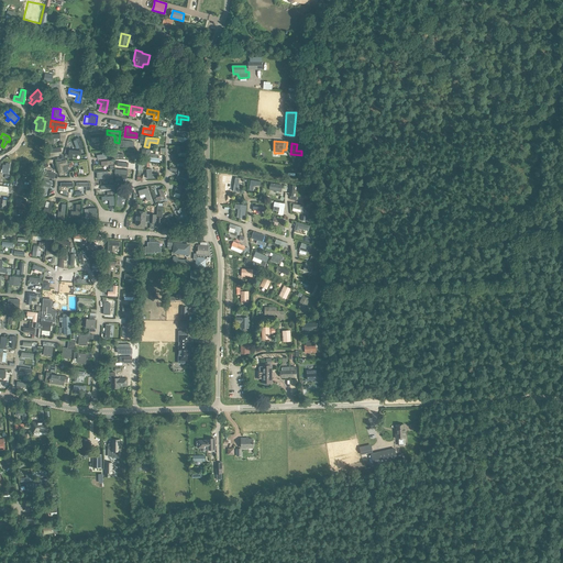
[(191,157),(191,146),(181,146),(181,154),(189,154),(189,157),(191,157)]
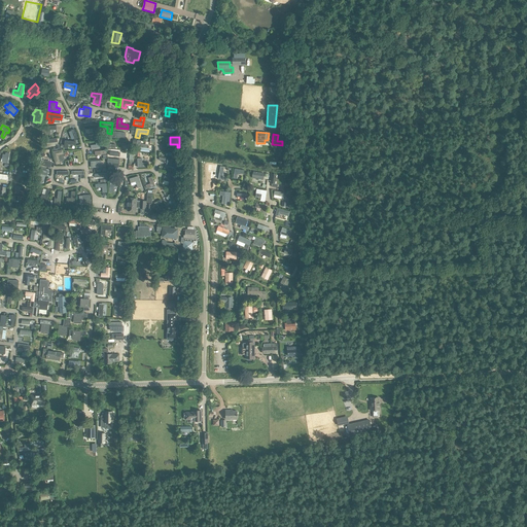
[(109,140),(105,140),(105,147),(115,148),(116,144),(109,144),(109,140)]
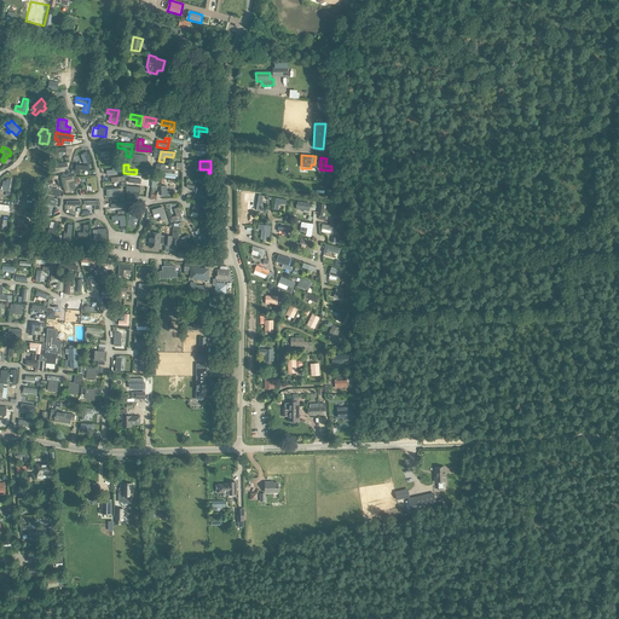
[(74,177),(63,179),(67,191),(70,191),(70,190),(74,190),(76,186),(75,181),(74,177)]
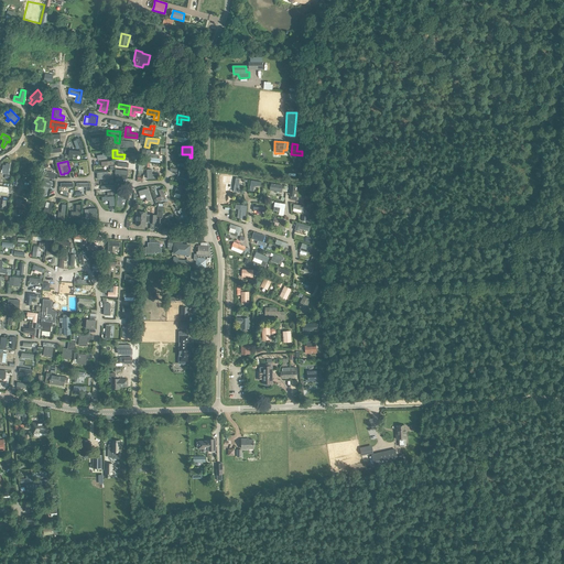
[(79,163),(80,167),(84,166),(85,174),(88,173),(87,162),(83,162),(83,163),(79,163)]
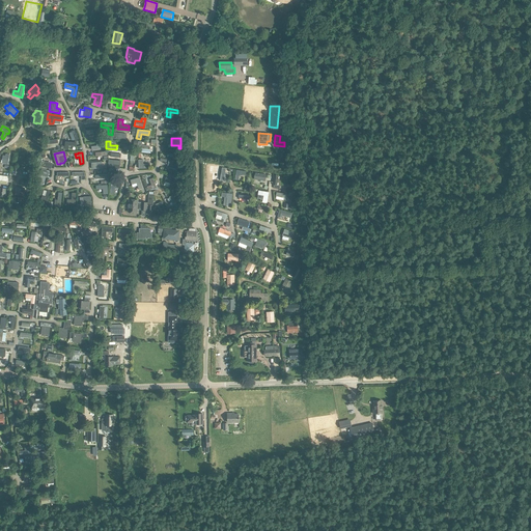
[(143,160),(139,161),(139,169),(150,168),(150,164),(143,165),(143,160)]
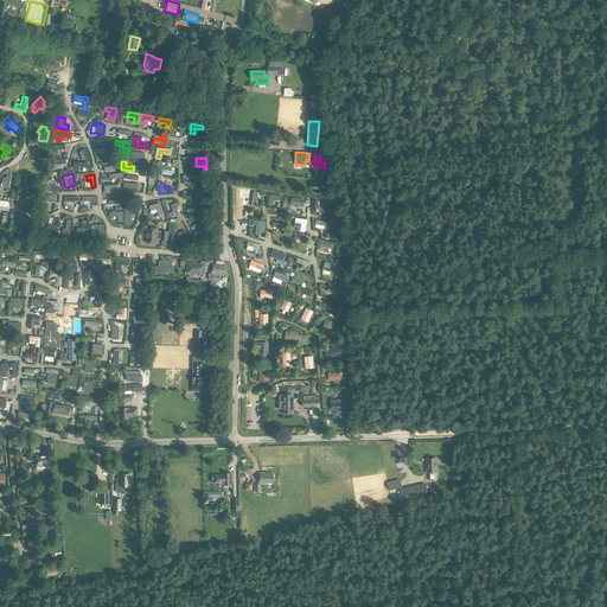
[(44,193),(42,204),(46,205),(48,200),(55,203),(56,197),(44,193)]
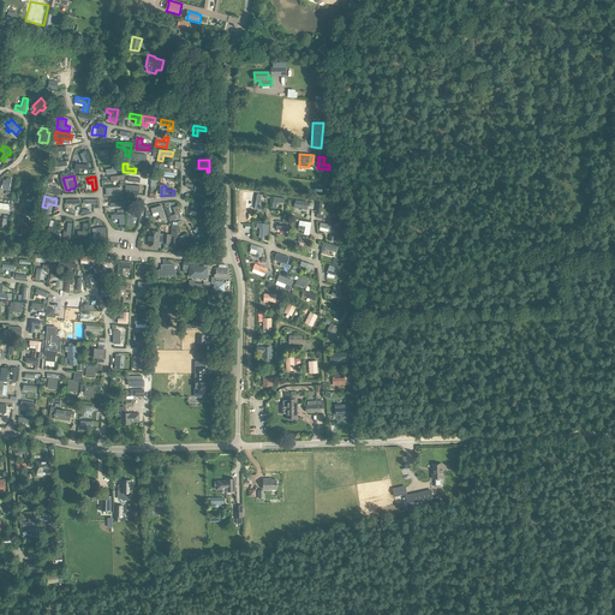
[(274,197),(272,209),(276,209),(278,202),(284,203),(285,198),(274,197)]
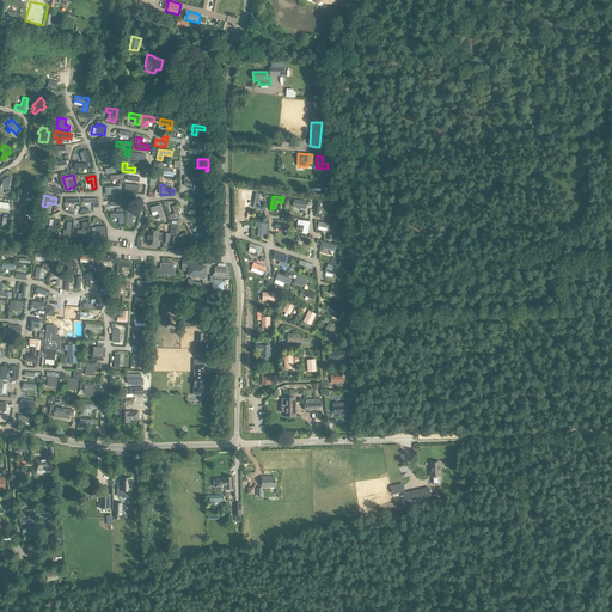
[(12,210),(12,203),(0,202),(0,210),(7,212),(8,209),(12,210)]
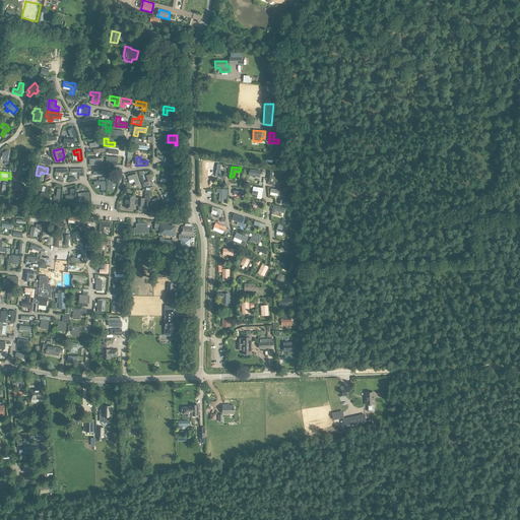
[(174,176),(164,173),(161,178),(172,181),(174,176)]
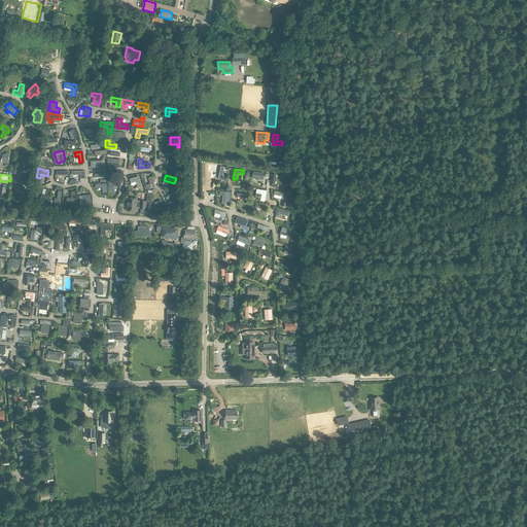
[(138,188),(142,187),(139,176),(130,179),(131,183),(136,182),(138,188)]
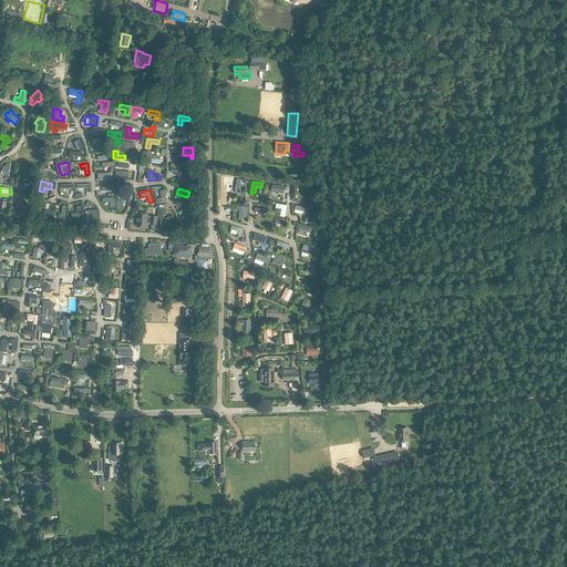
[(158,203),(167,200),(164,191),(160,192),(162,198),(157,199),(158,203)]
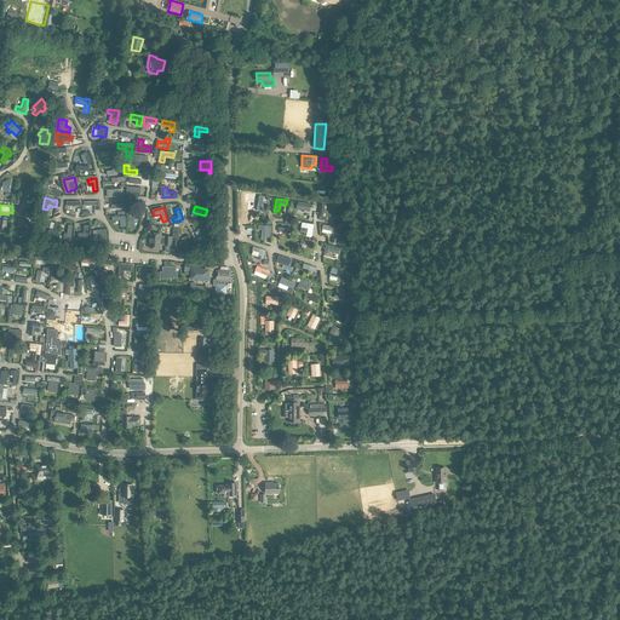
[(130,220),(128,227),(135,227),(135,219),(139,220),(139,216),(139,213),(133,212),(132,214),(130,214),(130,220)]
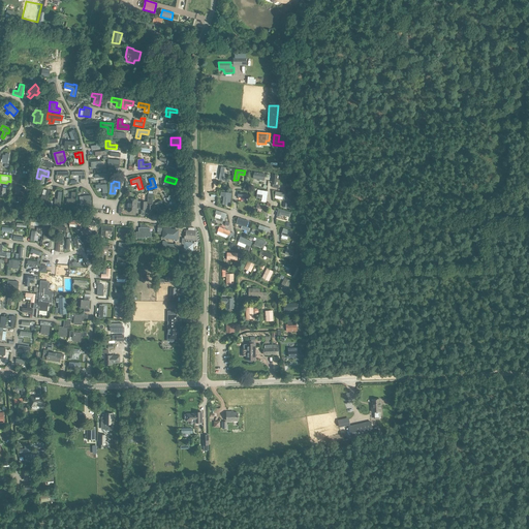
[(106,185),(96,185),(96,189),(103,188),(103,189),(103,193),(107,193),(107,185),(106,185)]
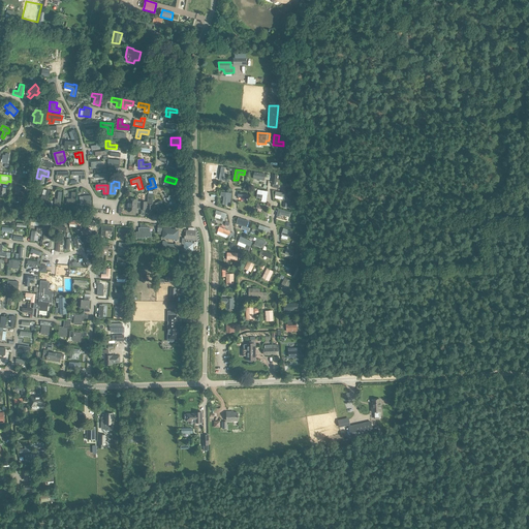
[(6,189),(0,187),(0,194),(5,195),(6,193),(8,193),(9,190),(6,189)]
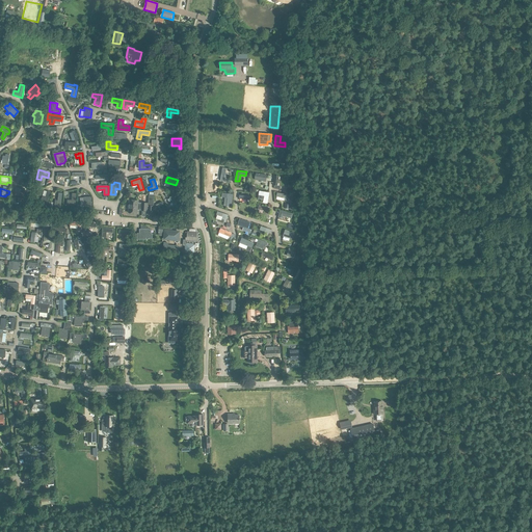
[(25,189),(17,188),(16,198),(24,198),(25,189)]
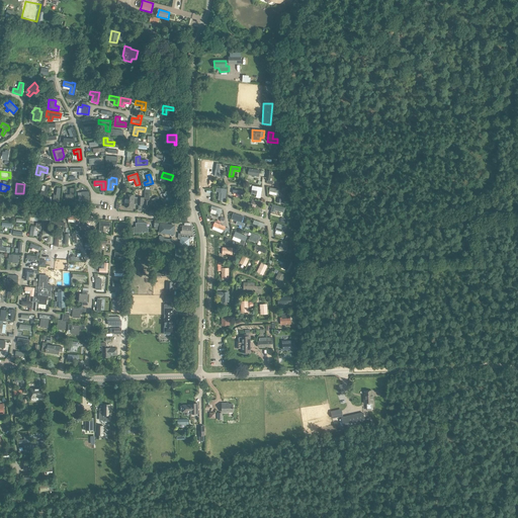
[(39,197),(47,199),(50,187),(46,186),(45,191),(41,190),(39,197)]
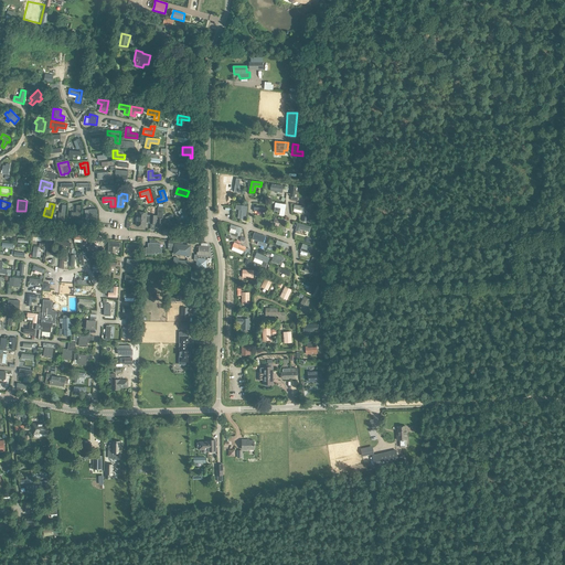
[(286,205),(275,203),(275,208),(280,209),(279,215),(284,216),(286,205)]
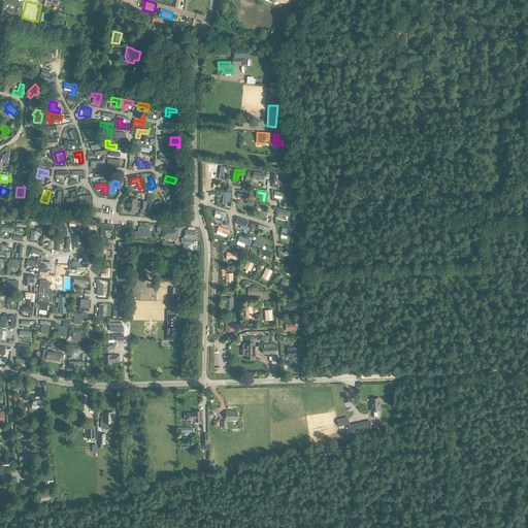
[(71,199),(67,199),(67,203),(75,203),(75,193),(72,192),(71,199)]
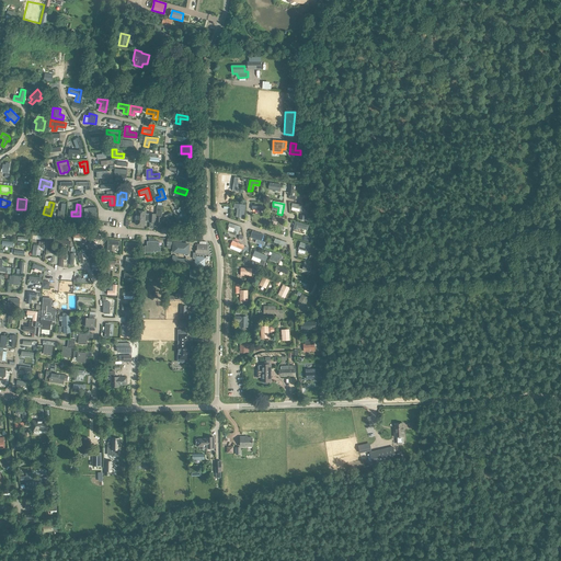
[(245,205),(235,204),(235,208),(240,208),(240,215),(244,216),(245,205)]
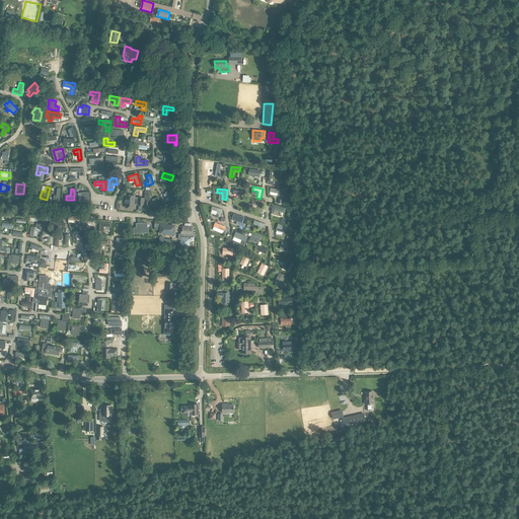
[(168,200),(164,202),(166,206),(174,203),(169,192),(165,194),(168,200)]
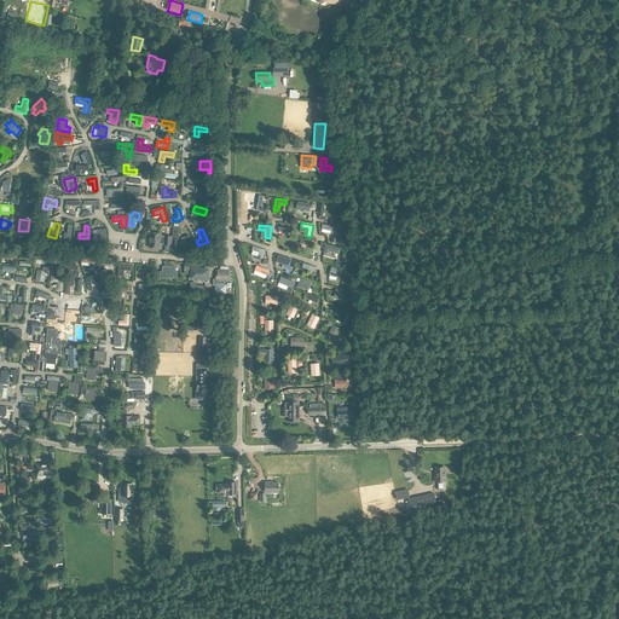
[(150,233),(149,248),(160,248),(160,243),(165,243),(165,246),(171,246),(172,246),(172,249),(173,249),(177,250),(178,250),(179,235),(173,233),(173,237),(172,237),(171,237),(165,236),(165,237),(160,237),(160,233),(150,233)]
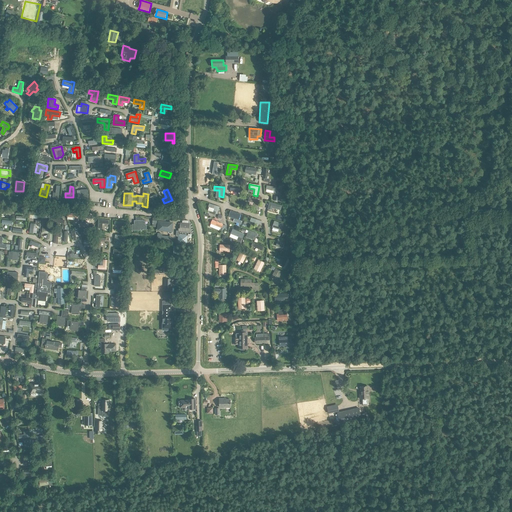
[(259,200),(249,198),(248,202),(254,203),(253,208),(257,209),(259,200)]
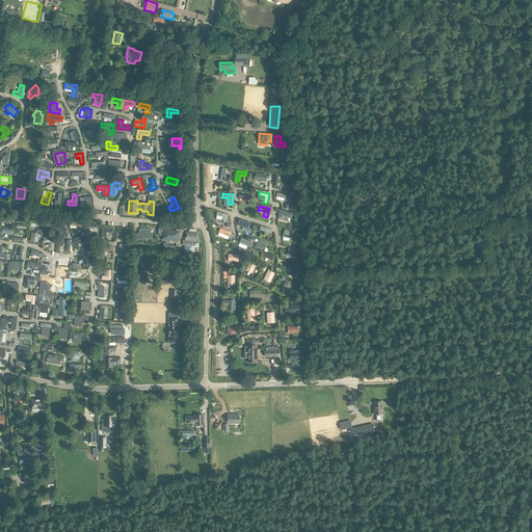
[(229,215),(217,212),(216,215),(223,217),(221,221),(225,222),(229,215)]
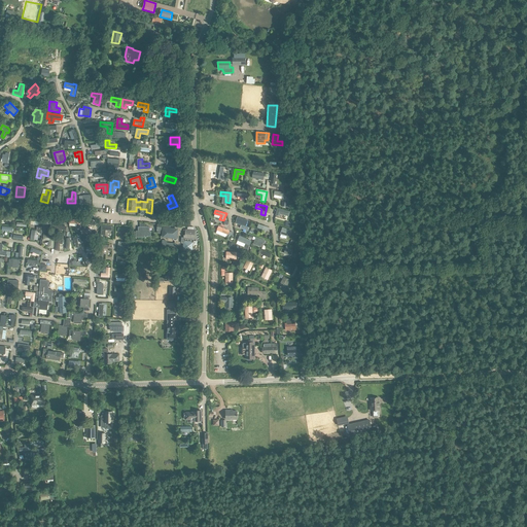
[(247,220),(238,217),(236,223),(246,226),(247,220)]
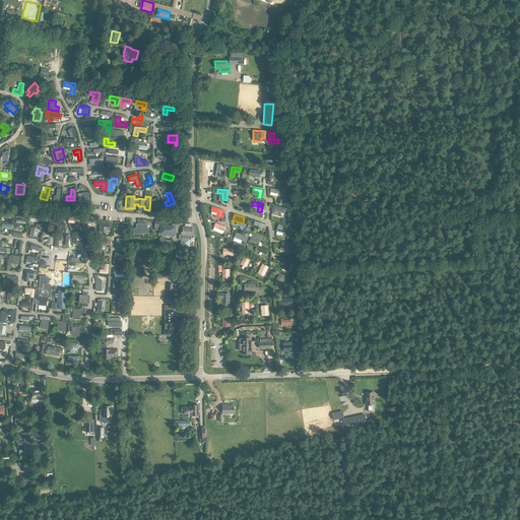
[(69,216),(69,220),(76,221),(76,225),(79,225),(80,217),(69,216)]
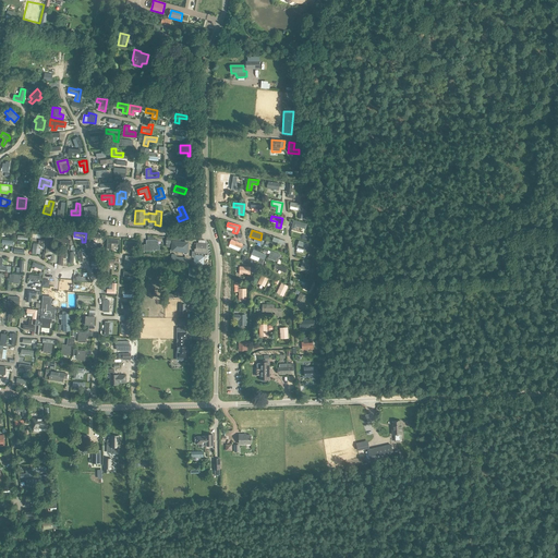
[(89,238),(88,244),(94,244),(94,239),(100,239),(100,234),(89,233),(89,238)]
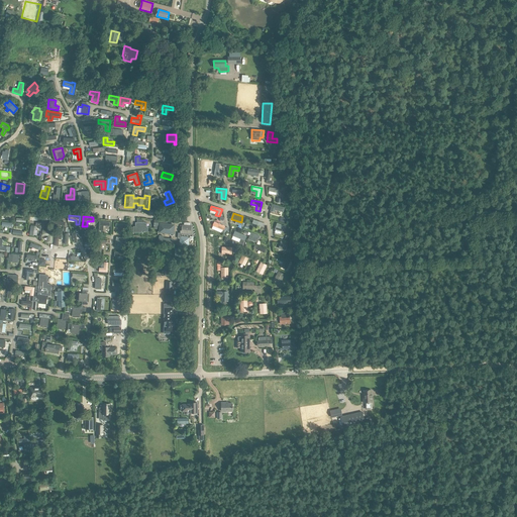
[(160,220),(159,225),(161,225),(160,232),(166,232),(166,233),(170,234),(170,235),(171,236),(173,236),(174,235),(174,234),(173,233),(174,225),(167,225),(168,220),(167,220),(160,220)]
